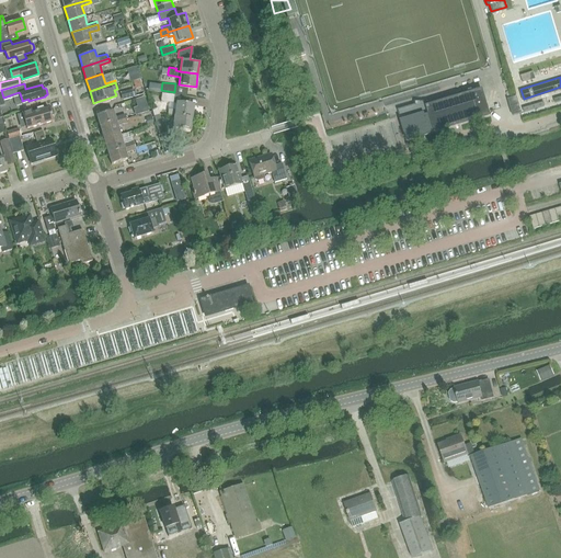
[(402,106),(399,107),(400,112),(399,112),(408,138),(490,114),(482,88),(472,90),(469,91),(428,103),(427,100),(426,100),(425,100),(415,100),(415,107),(405,111),(402,106)]
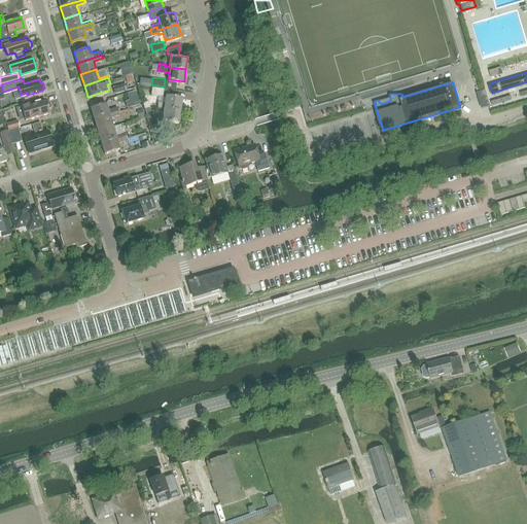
[(151,84),(150,93),(163,94),(164,86),(151,84)]
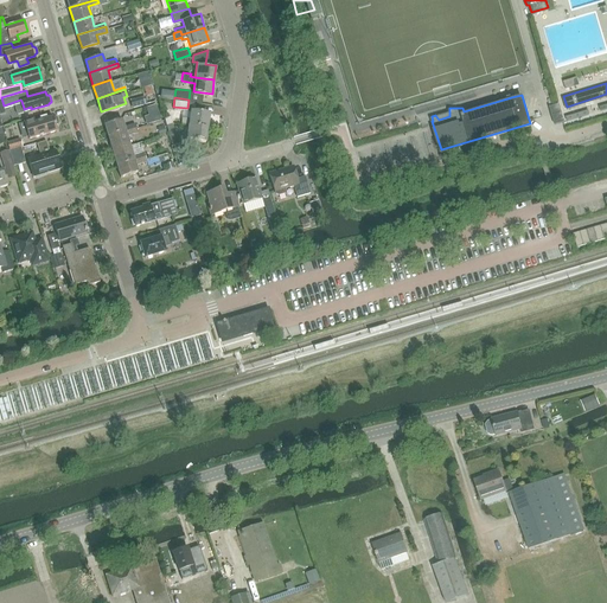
[(549,104),(555,122),(564,119),(558,102),(549,104)]
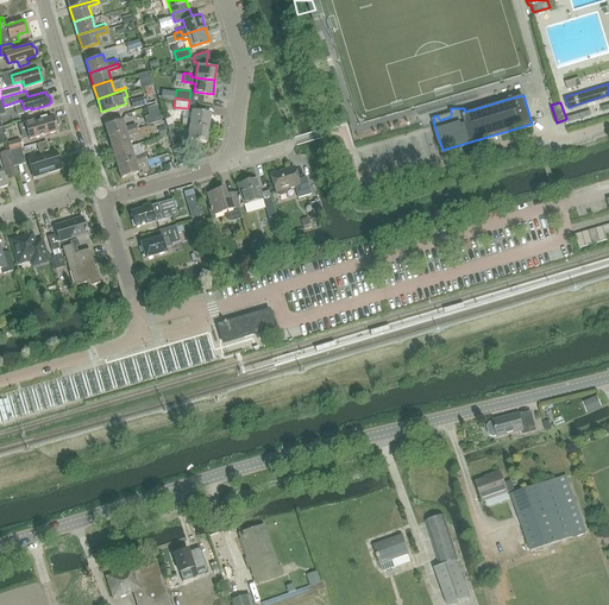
[(136,111),(138,123),(151,120),(148,108),(136,111)]
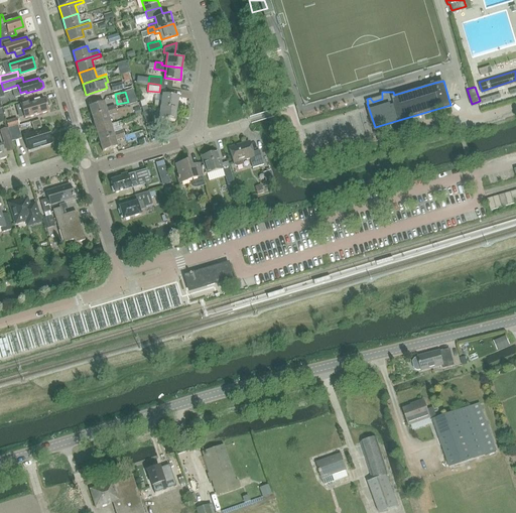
[(500,92),(482,97),(483,100),(501,95),(500,92)]
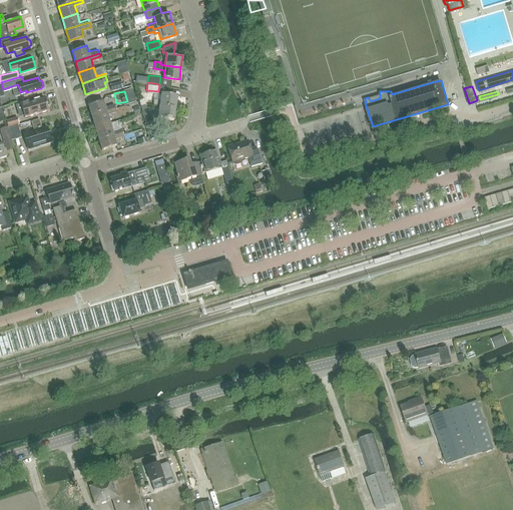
[(160,99),(153,98),(153,103),(159,103),(175,106),(176,94),(168,93),(161,92),(160,99)]
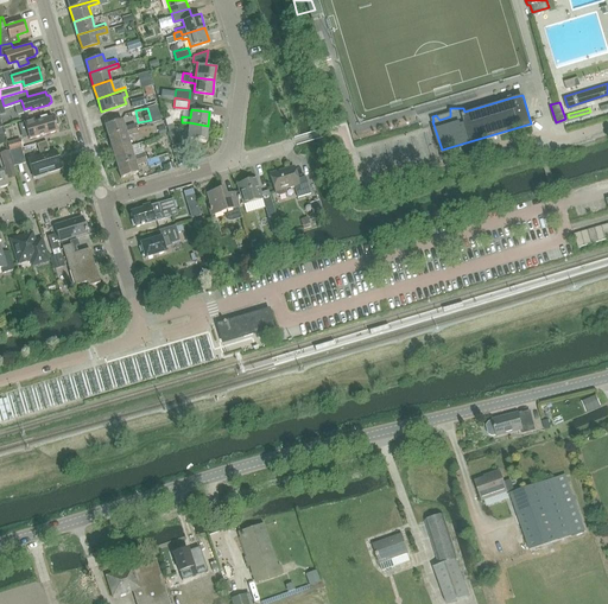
[(58,121),(57,116),(55,115),(54,116),(52,115),(36,121),(35,118),(24,121),(29,138),(57,128),(56,124),(57,122),(58,121)]
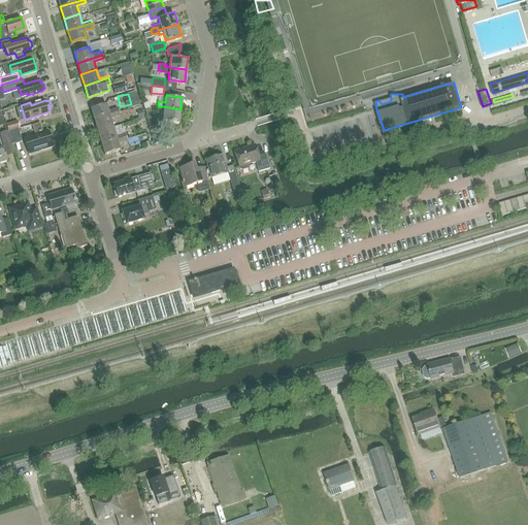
[(106,102),(91,107),(95,119),(119,111),(118,106),(108,108),(106,102)]
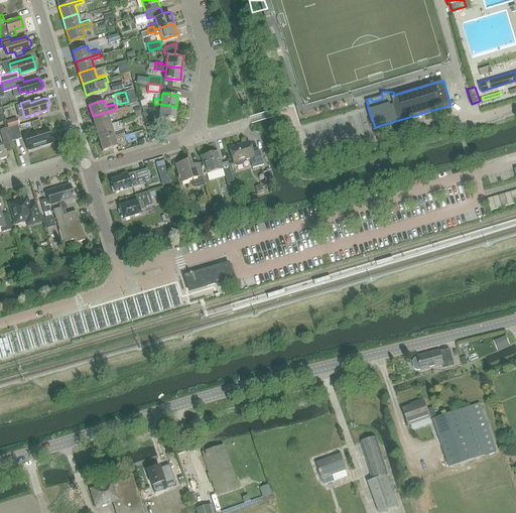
[(160,104),(158,116),(174,119),(176,107),(160,104)]
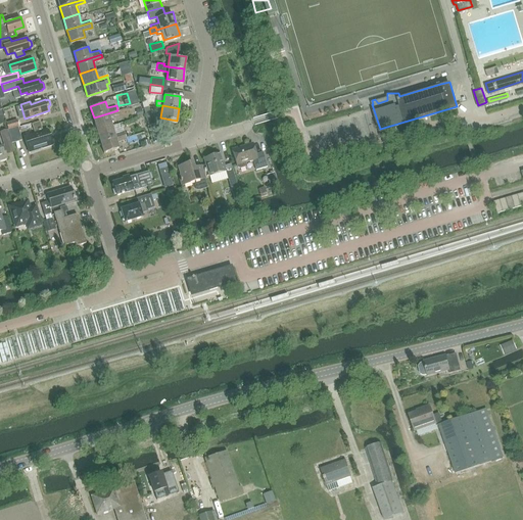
[(117,110),(94,117),(97,129),(112,124),(109,115),(119,112),(117,110)]
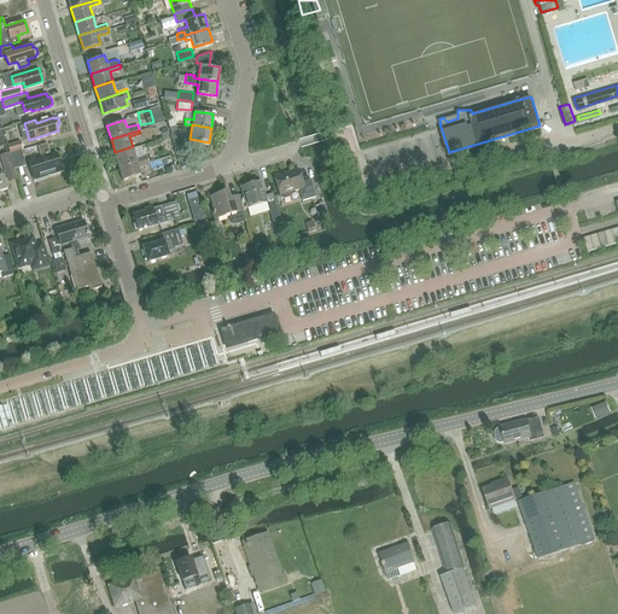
[(172,133),(175,146),(182,144),(178,130),(172,133)]
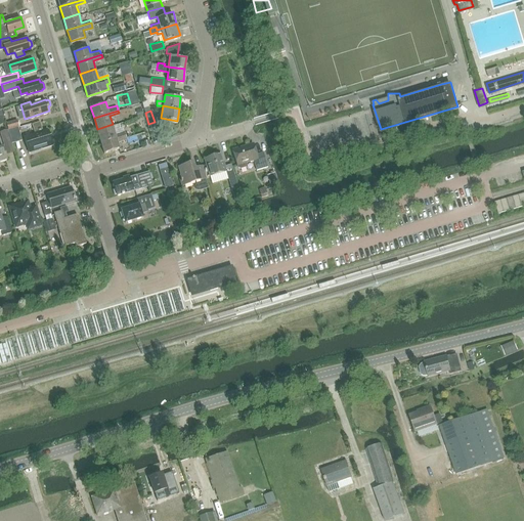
[(17,119),(6,122),(8,128),(17,126),(19,125),(17,119)]
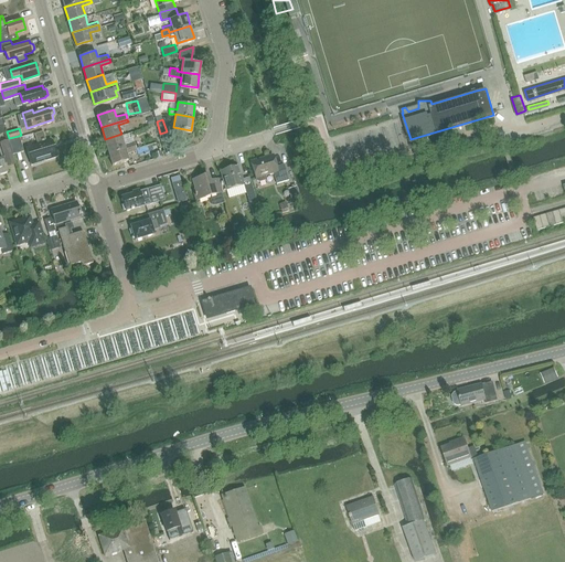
[(45,139),(42,129),(34,131),(36,141),(25,145),(31,162),(56,154),(51,137),(45,139)]
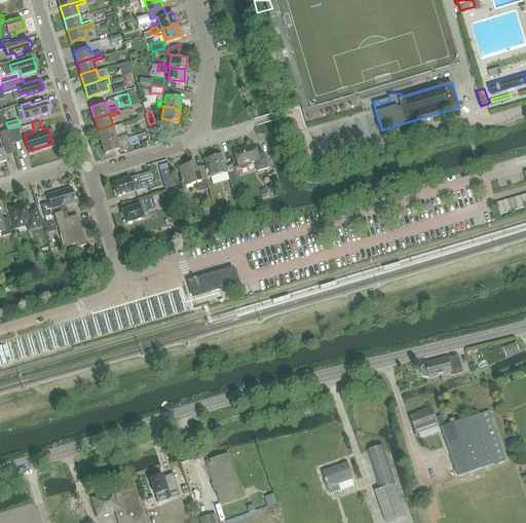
[(113,124),(98,129),(101,141),(125,134),(124,131),(115,134),(113,124)]
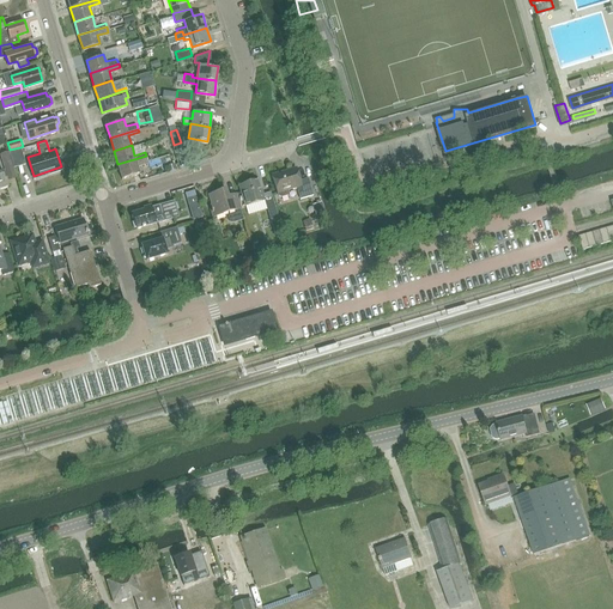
[(20,147),(10,150),(14,165),(25,162),(20,147)]
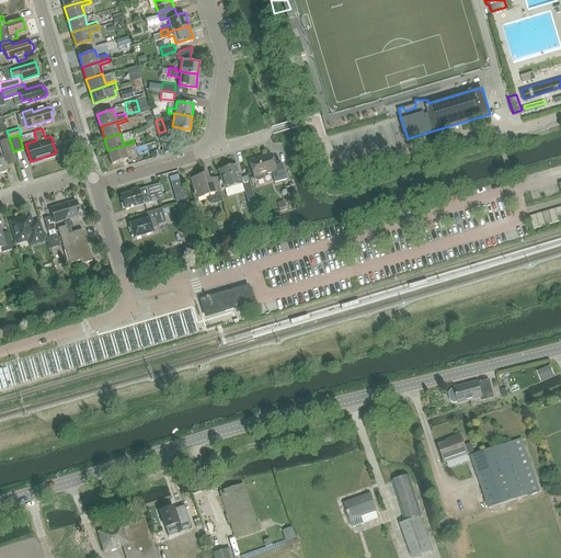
[(8,137),(0,138),(0,139),(7,162),(14,160),(8,137)]
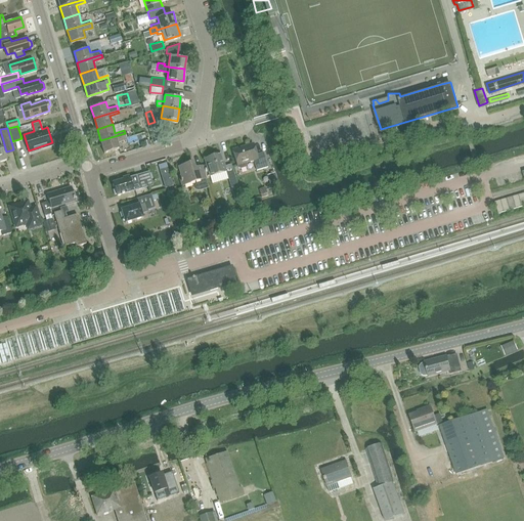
[(125,133),(100,140),(104,152),(119,147),(117,140),(127,137),(125,133)]
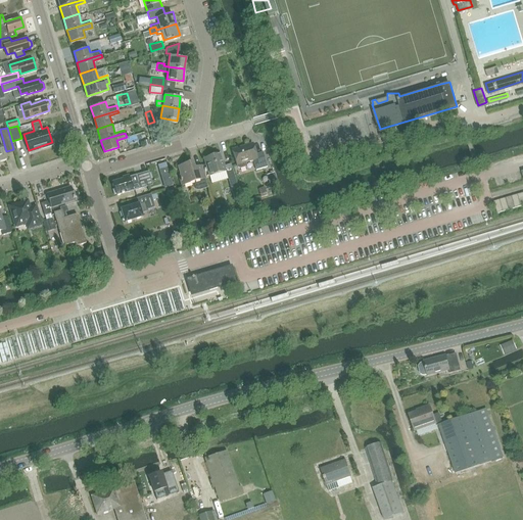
[(252,142),(232,148),(236,162),(237,162),(237,164),(240,167),(245,164),(246,162),(245,160),(252,158),(255,168),(267,164),(263,150),(255,152),(252,142)]
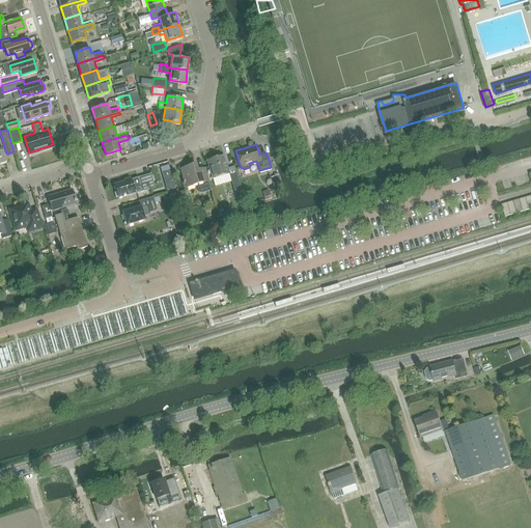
[(141,149),(126,155),(129,163),(144,158),(141,149)]
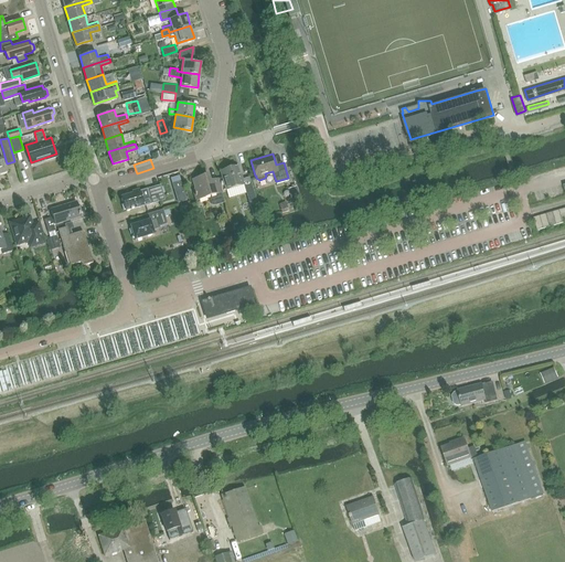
[(245,192),(253,190),(248,176),(242,177),(237,163),(220,169),(225,188),(243,182),(245,192)]
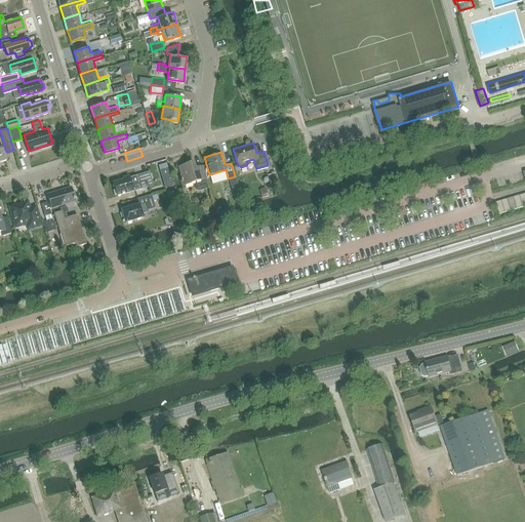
[(193,161),(178,165),(180,173),(179,174),(183,185),(192,182),(193,187),(194,188),(195,189),(196,189),(197,189),(198,189),(204,188),(204,185),(207,184),(205,177),(201,164),(195,166),(193,161)]
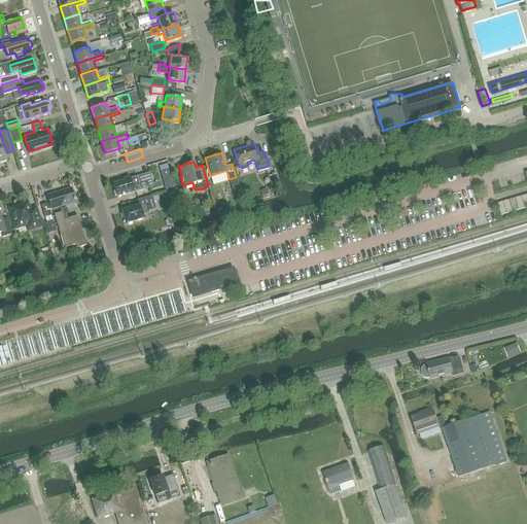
[(113,181),(117,195),(134,189),(146,185),(153,183),(149,171),(130,177),(129,175),(124,177),(124,178),(113,181)]
